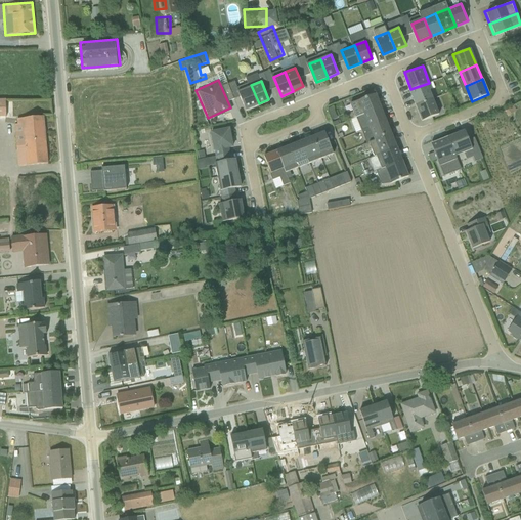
[(410,89),(416,103),(434,97),(429,83),(410,89)]
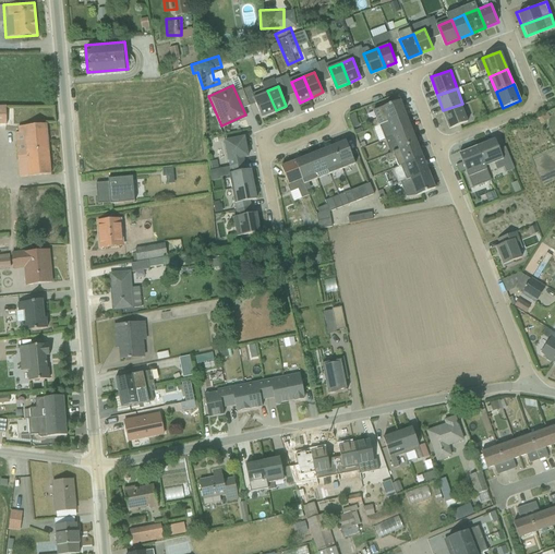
[(276,110),(267,91),(254,96),(263,116),(276,110)]
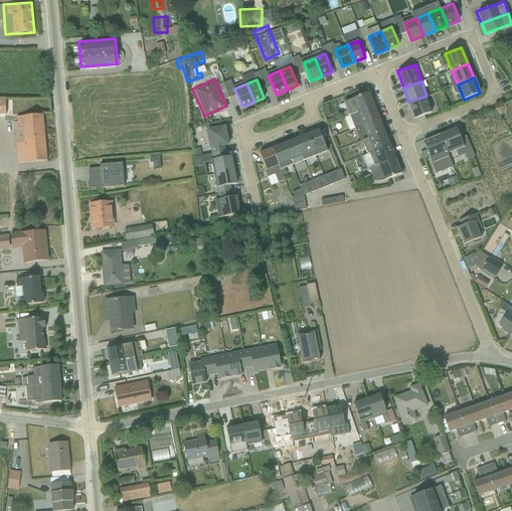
[(351,96),(357,111),(375,104),(369,90),(351,96)]
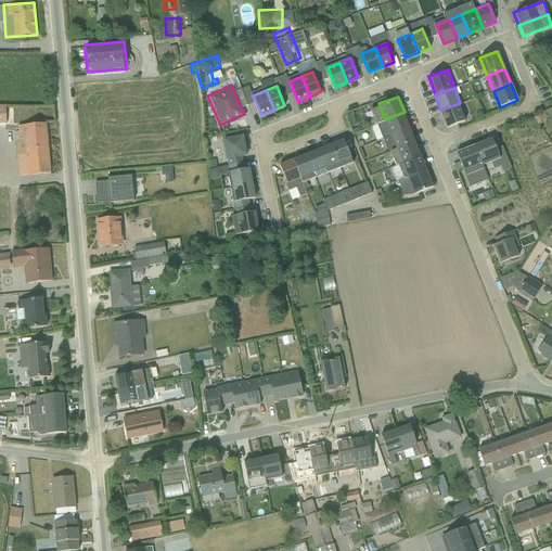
[(446,127),(465,119),(460,103),(440,110),(446,127)]
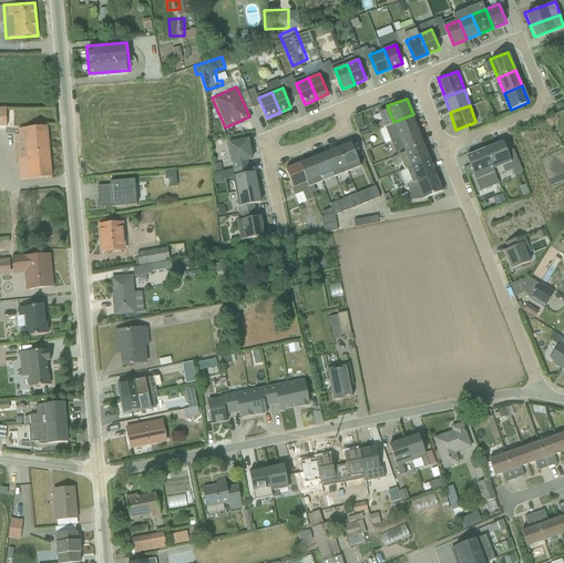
[(400,137),(419,131),(413,114),(393,122),(400,137)]
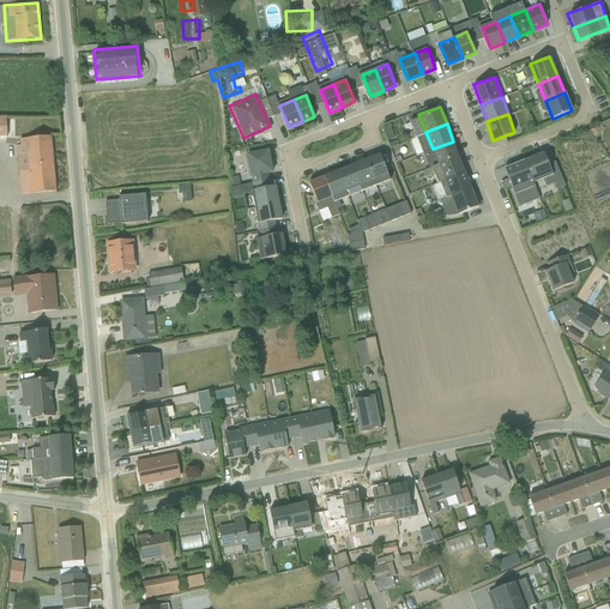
[(19,194),(58,190),(52,133),(13,138),(19,194)]
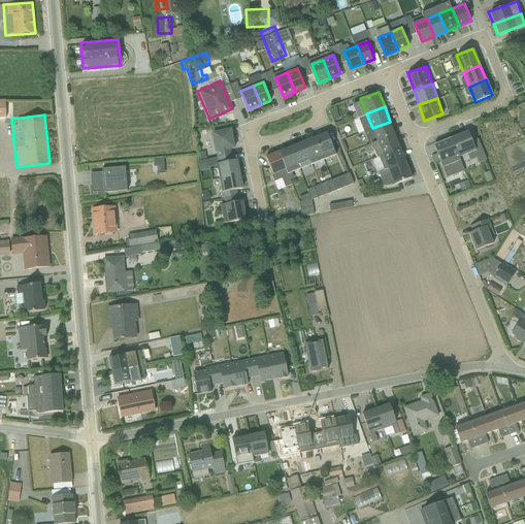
[(372,128),(379,143),(396,136),(390,122),(372,128)]
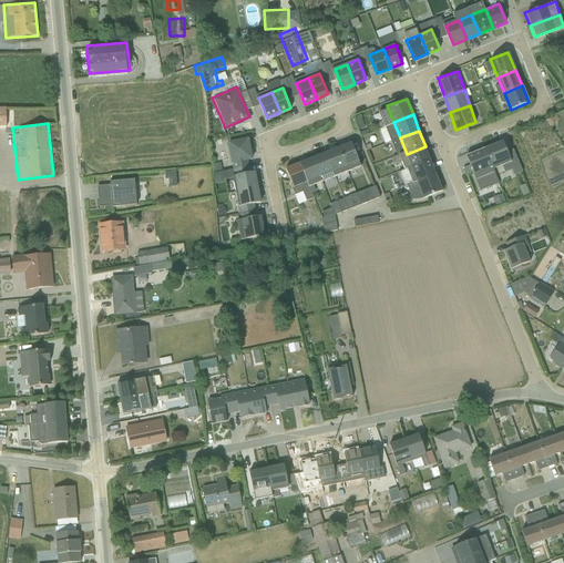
[(229,162),(250,160),(249,146),(248,137),(227,141),(229,162)]
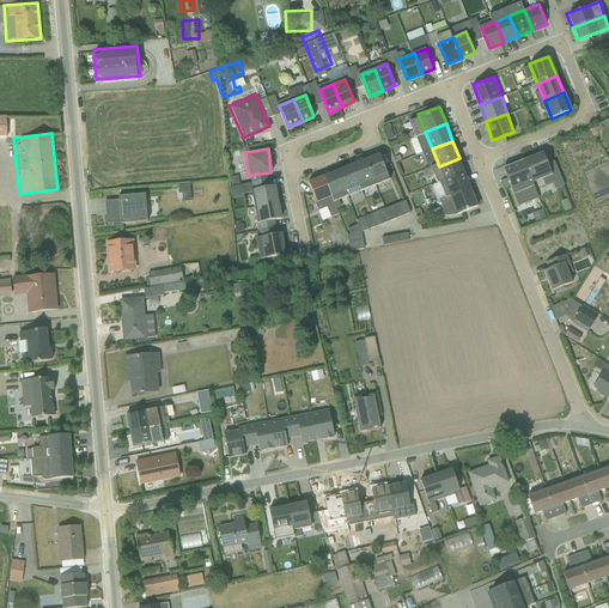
[(376,183),(391,177),(381,151),(365,157),(376,183)]
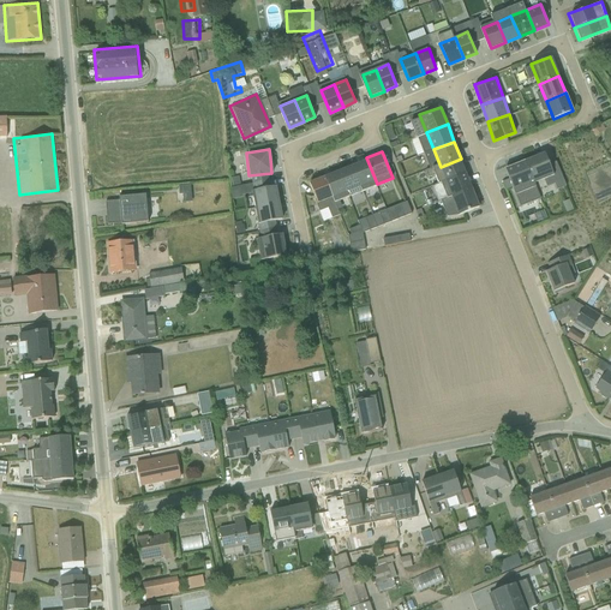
[(534,179),(553,172),(546,151),(527,159),(534,179)]
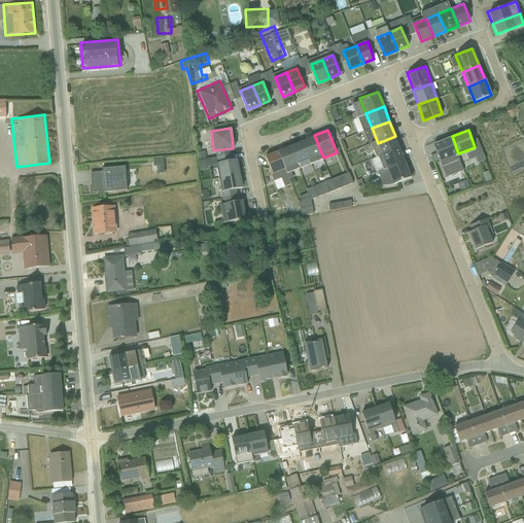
[(323,158),(314,135),(302,140),(311,163),(323,158)]
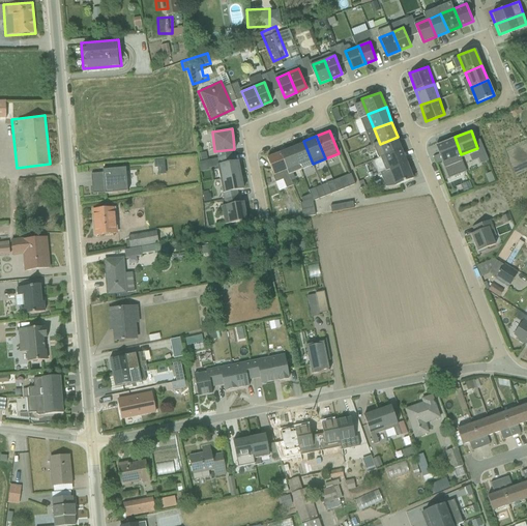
[(385,157),(403,150),(398,137),(380,144),(385,157)]
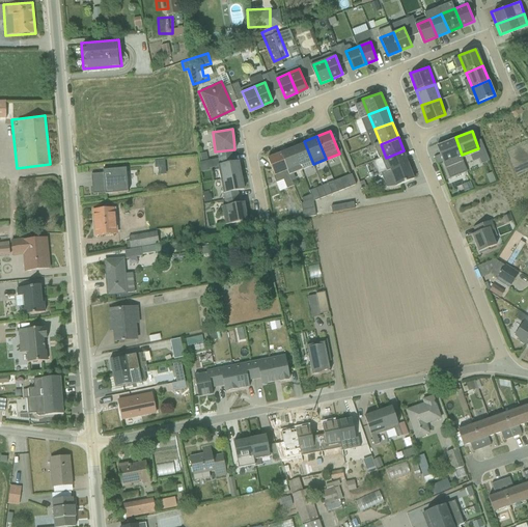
[(462,155),(455,137),(437,144),(444,162),(462,155)]
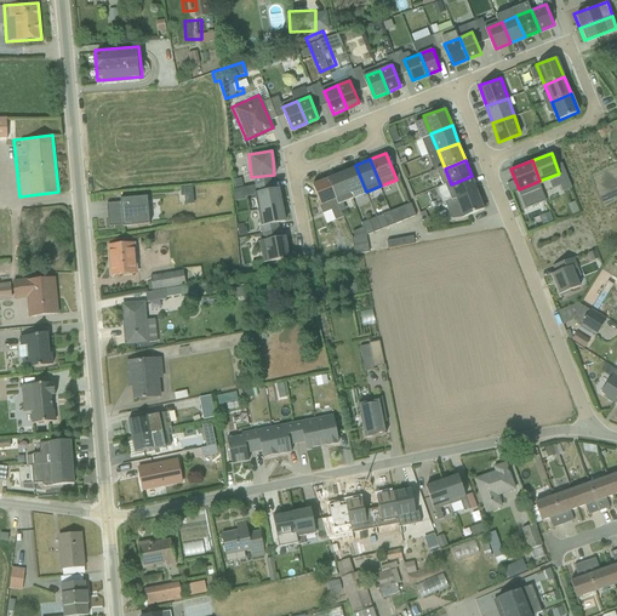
[(354,195),(366,192),(355,165),(344,170),(354,195)]
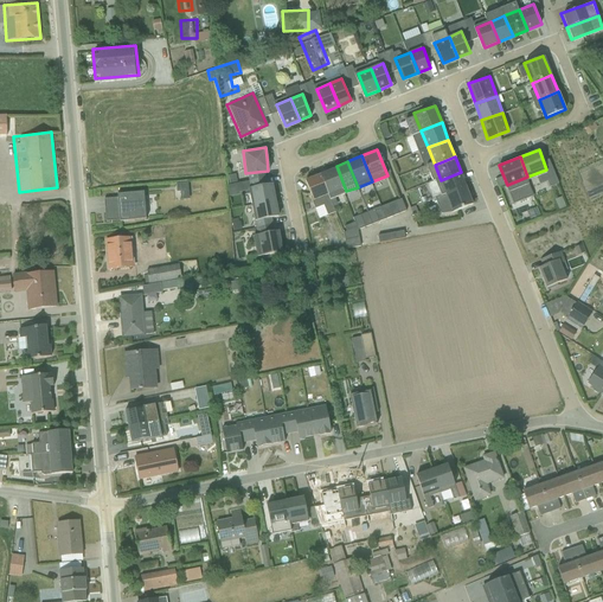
[(346,191),(337,166),(324,171),(333,197),(346,191)]
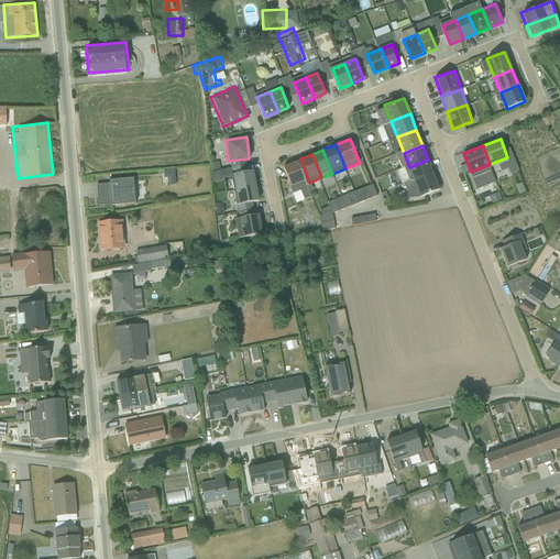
[(293,189),(309,183),(300,159),(283,165),(293,189)]
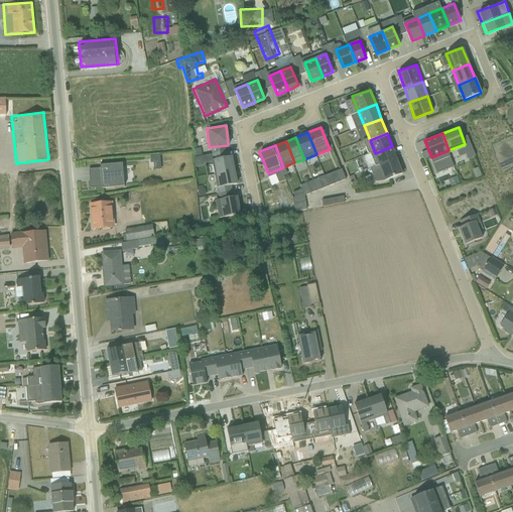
[(375,153),(380,166),(398,159),(392,146),(375,153)]
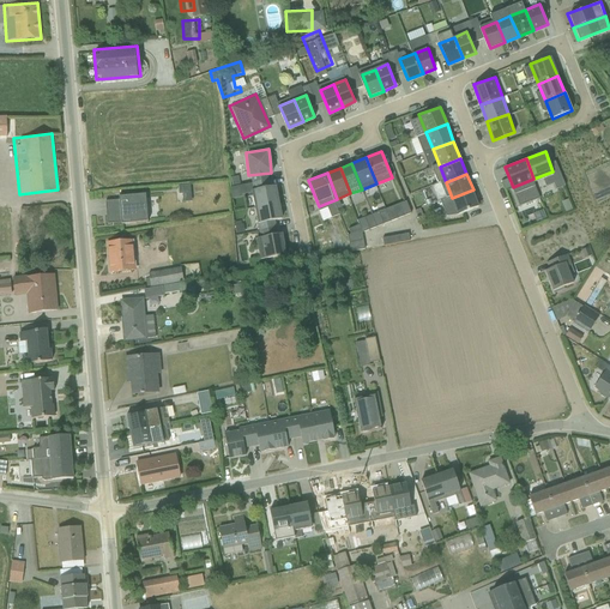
[(249,190),(253,207),(279,203),(276,185),(249,190)]
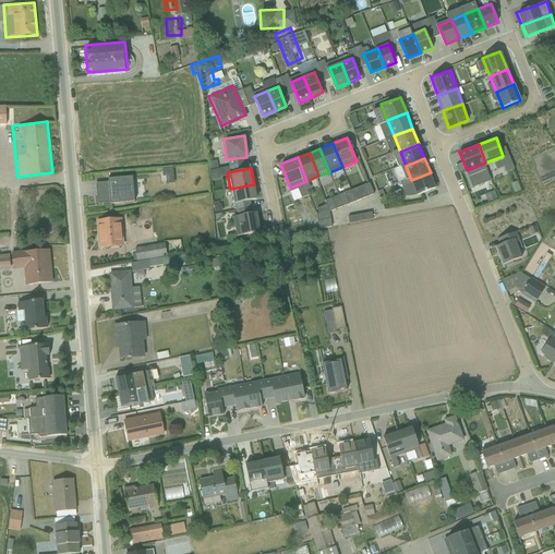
[(417,194),(436,187),(431,172),(411,180),(417,194)]
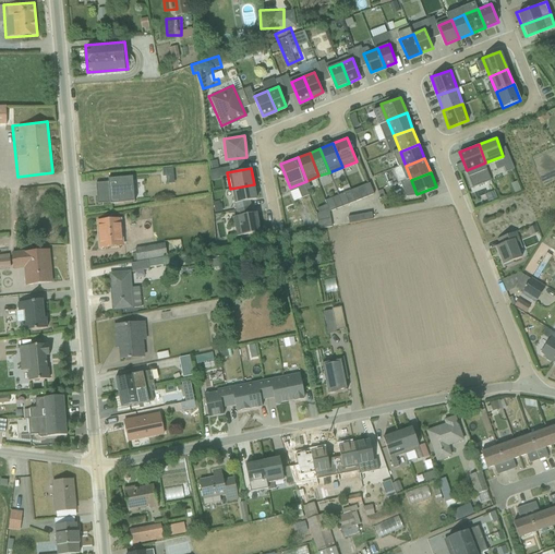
[(96,203),(135,199),(132,175),(93,179),(96,203)]
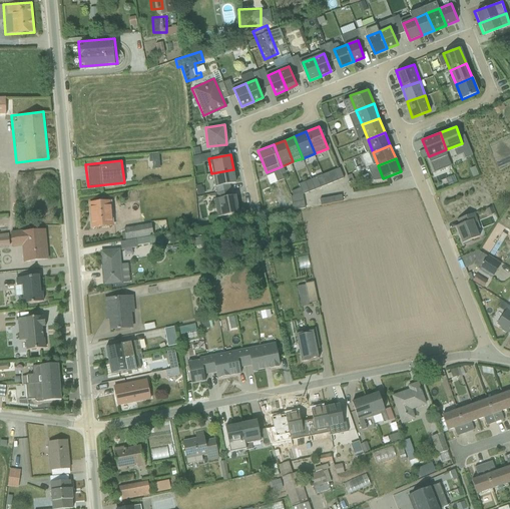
[(292,189),(334,177),(331,166),(288,179),(290,186),(280,189),(285,207),(296,203),(292,189)]
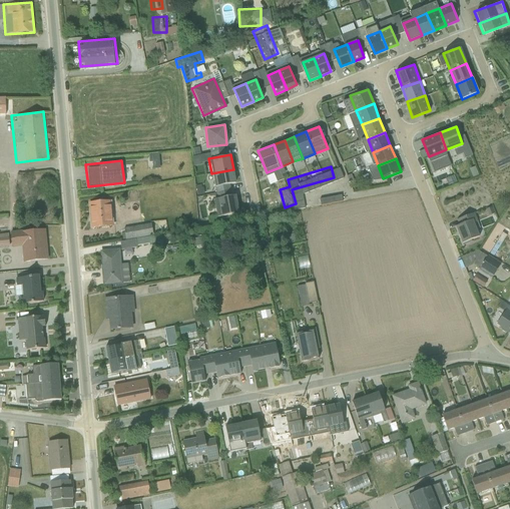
[(214,186),(235,182),(233,169),(211,173),(214,186)]
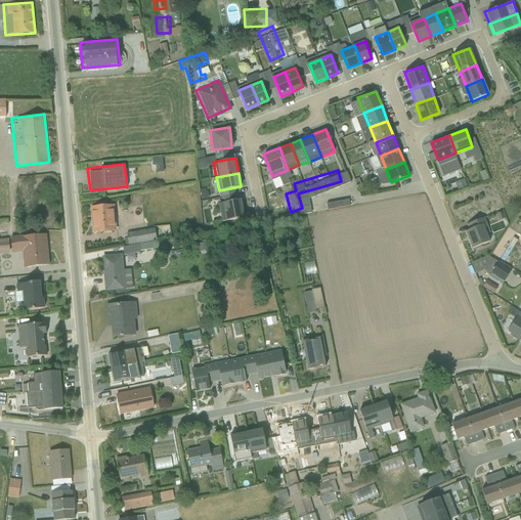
[(316,207),(340,206),(339,198),(316,199),(316,207)]
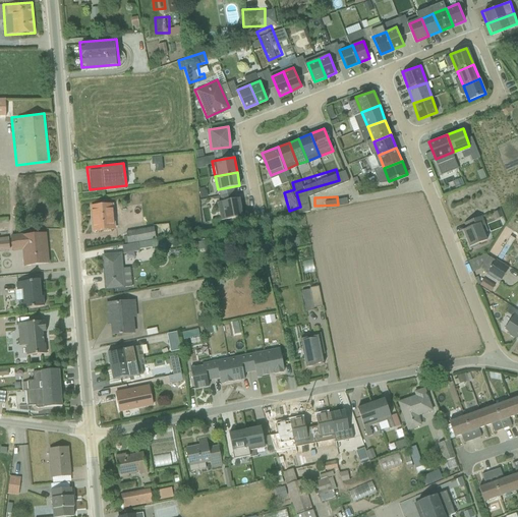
[(222,219),(243,216),(239,197),(218,202),(222,219)]
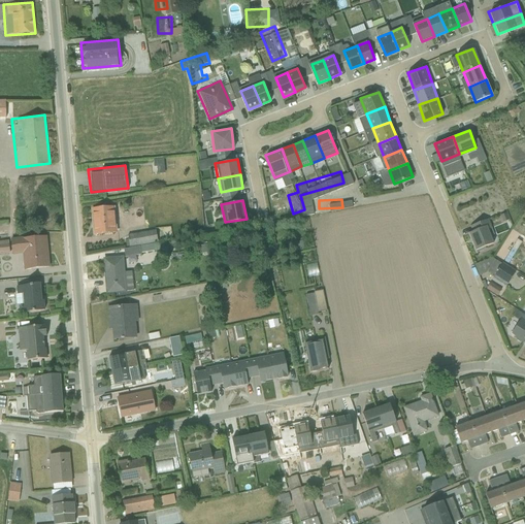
[(92,233),(117,230),(113,204),(89,206),(92,233)]
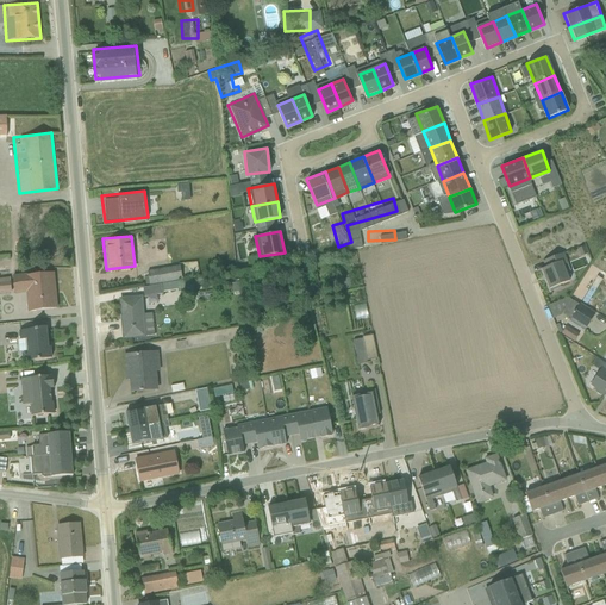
[(549,288),(570,280),(562,259),(541,267),(549,288)]
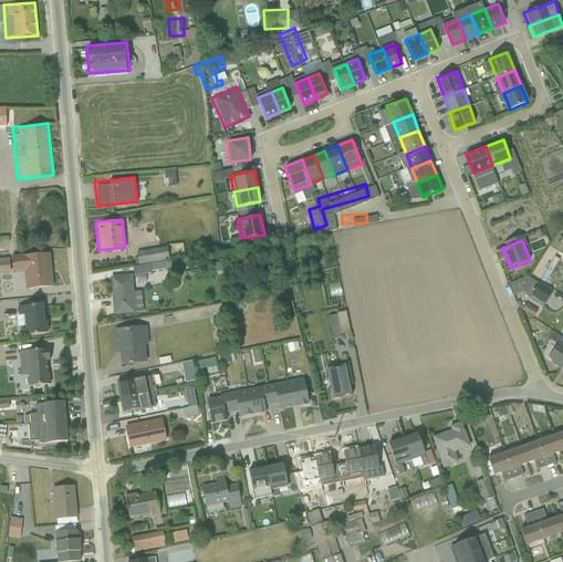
[(23,287),(51,283),(49,250),(11,253),(12,270),(21,269),(23,287)]
